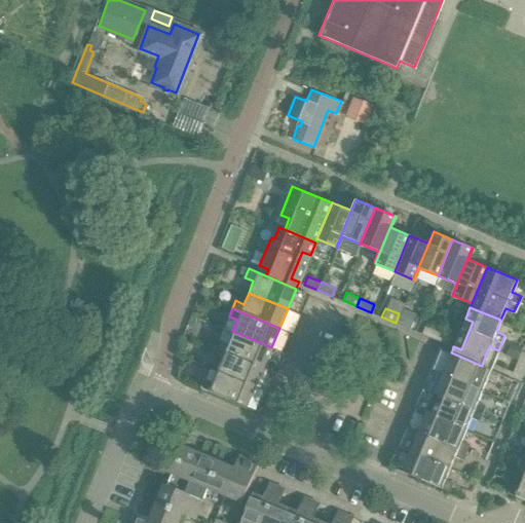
[(409,328),(412,320),(399,313),(396,323),(409,328)]
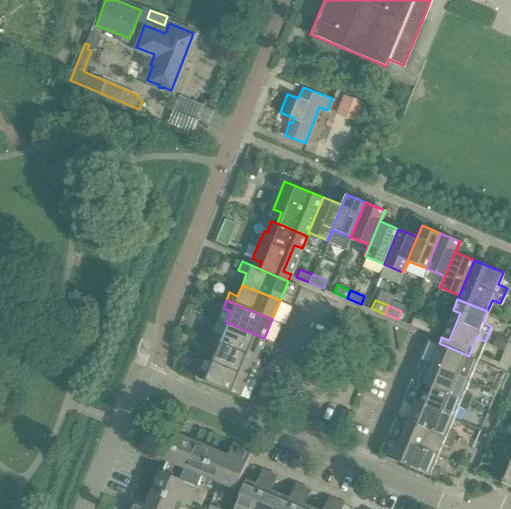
[(422,329),(426,321),(412,316),(409,324),(422,329)]
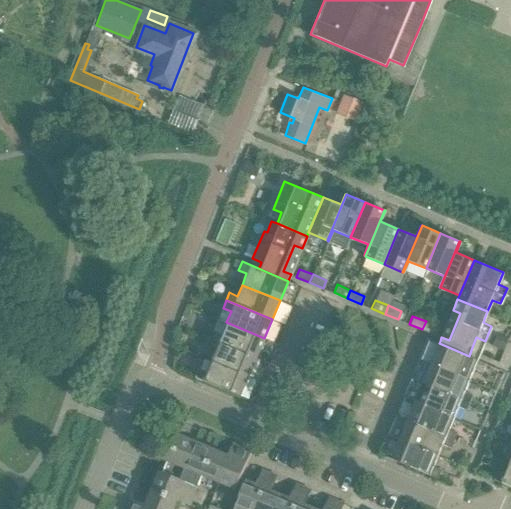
[(436,335),(439,327),(426,321),(422,329),(436,335)]
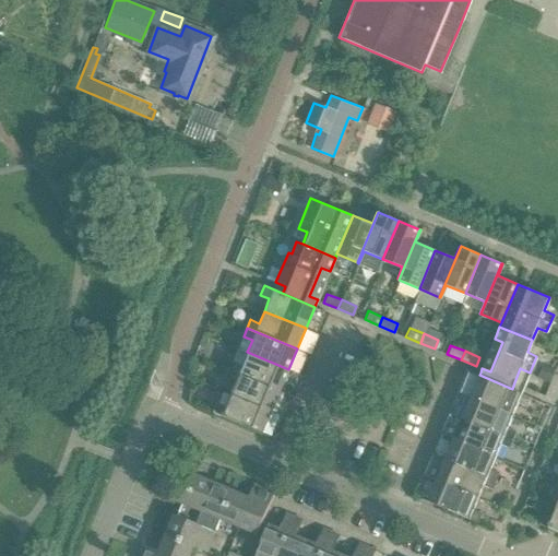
[(280,390),(288,369),(247,352),(242,365),(233,361),(229,369),(280,390)]
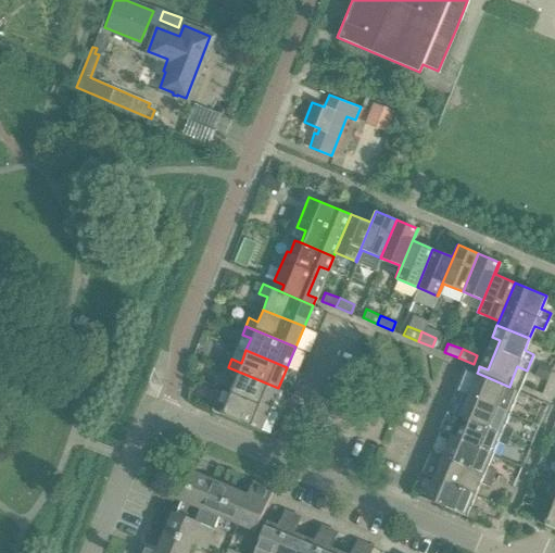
[(269,409),(278,388),(228,367),(225,375),(234,379),(228,391),(269,409)]
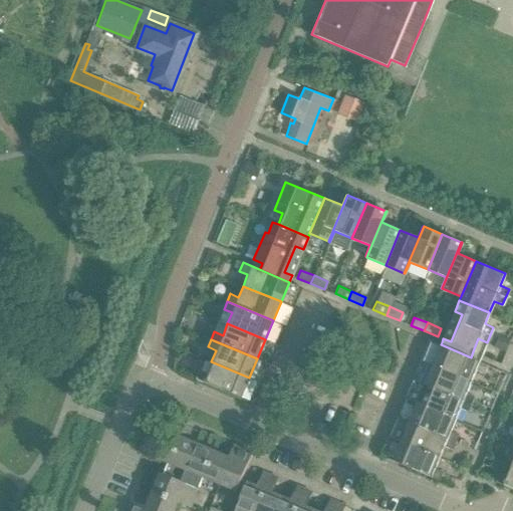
[(487,364),(471,357),(441,344),(432,364),(471,380),(475,369),(483,372),(487,364)]
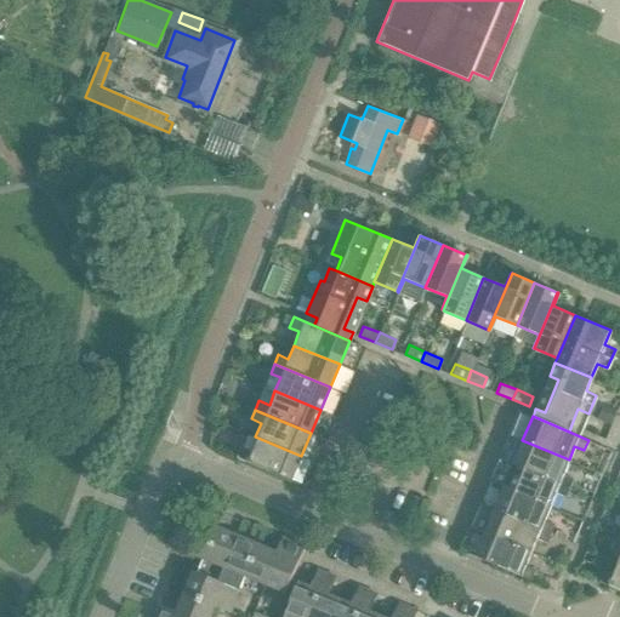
[(291,479),(301,456),(255,436),(250,450),(240,446),(235,456),(291,479)]
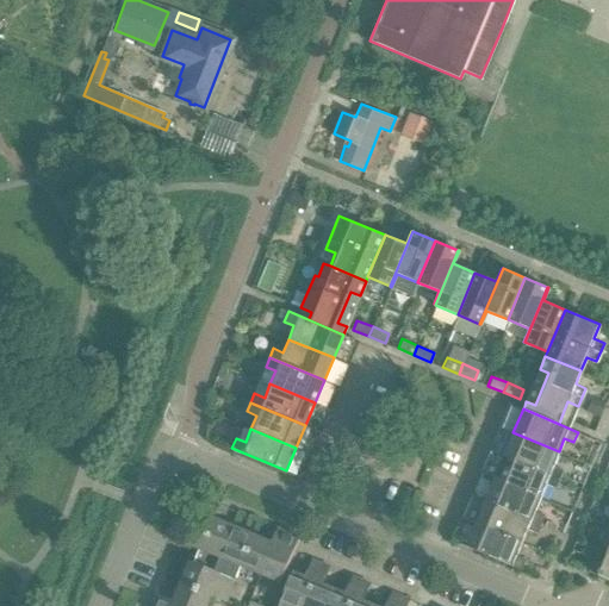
[(553,464),(559,451),(513,432),(504,455),(559,478),(563,469),(553,464)]
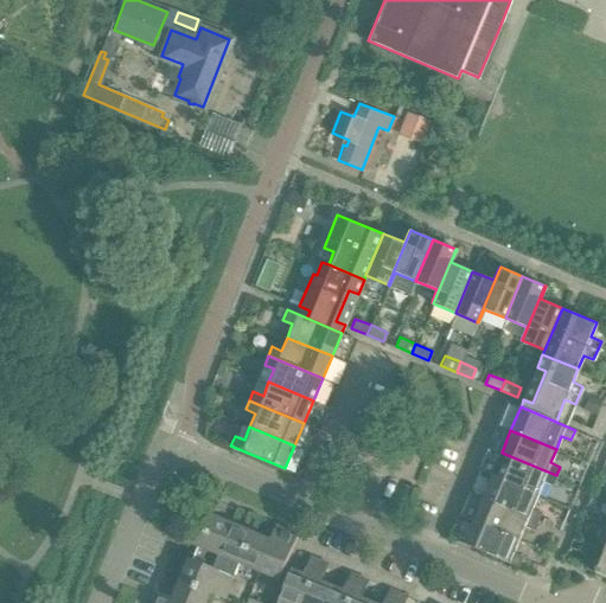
[(556,475),(502,453),(492,475),(537,494),(543,480),(553,485),(556,475)]
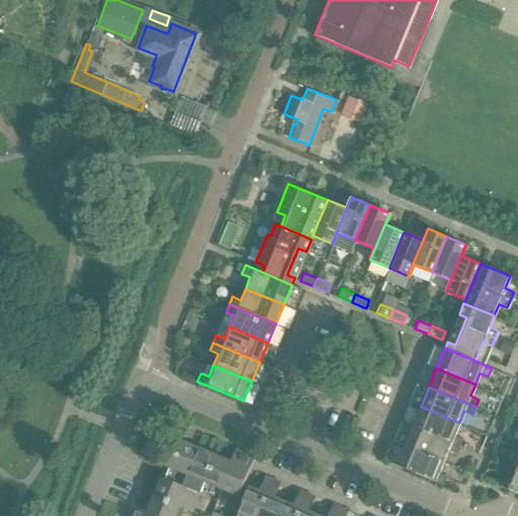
[(454,434),(459,423),(421,407),(413,425),(459,445),(462,437),(454,434)]
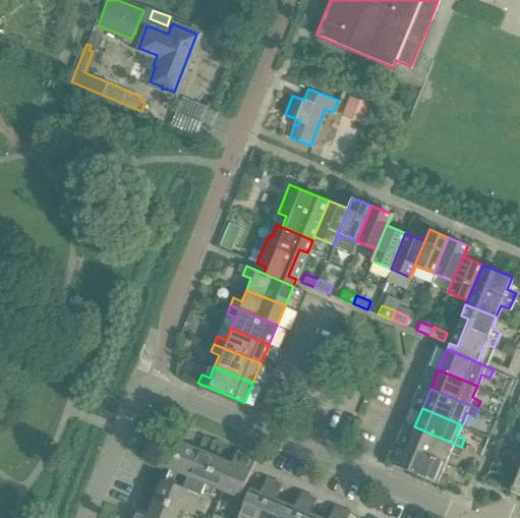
[(461,447),(414,426),(406,446),(445,462),(450,451),(458,454),(461,447)]
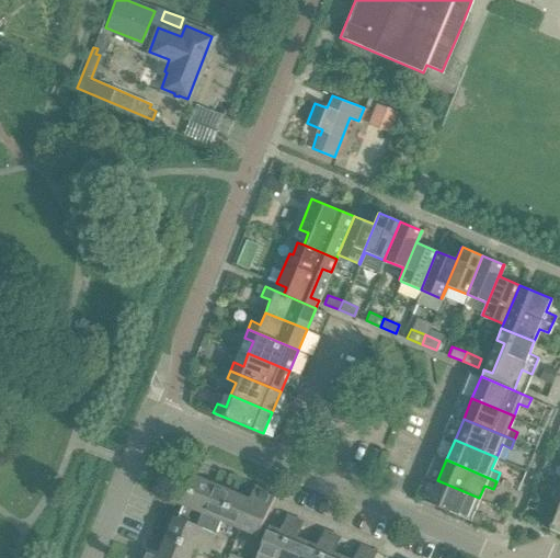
[(202,512),(213,484),(196,476),(200,468),(183,462),(168,498),(182,503),(202,512)]
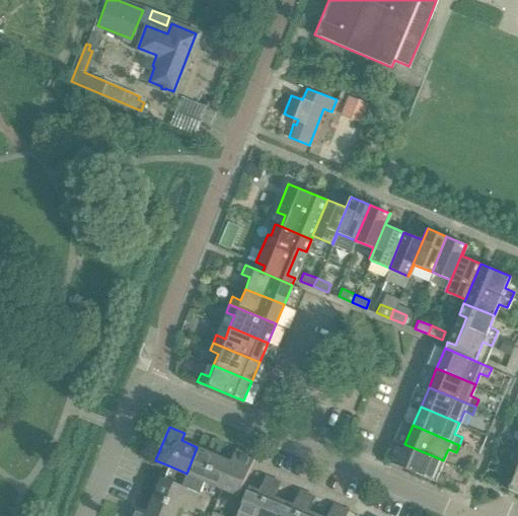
[(438,471),(443,460),(404,444),(396,464),(443,484),(447,475),(438,471)]
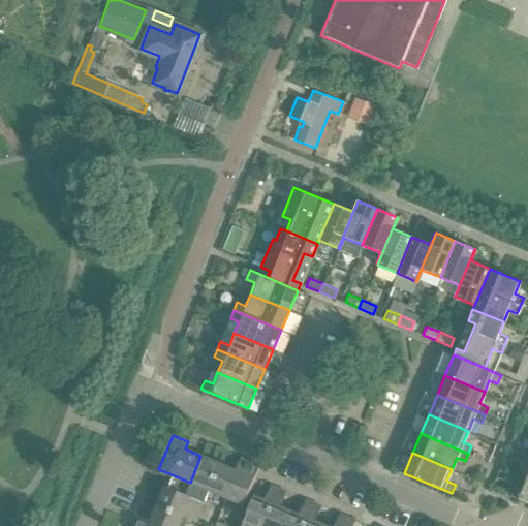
[(229,483),(213,476),(218,463),(200,456),(190,483),(208,490),(220,495),(219,498),(221,499),(223,496),(224,496),(229,483)]
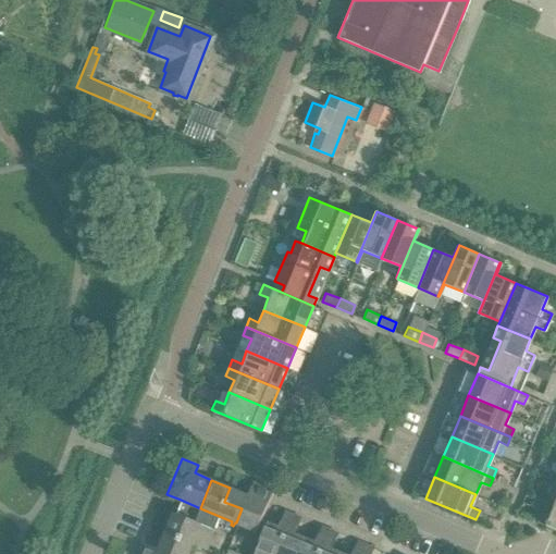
[(255,531),(267,503),(272,489),(252,481),(246,494),(230,488),(224,502),(242,508),(236,522),(235,522),(233,526),(235,527),(237,524),(255,531)]
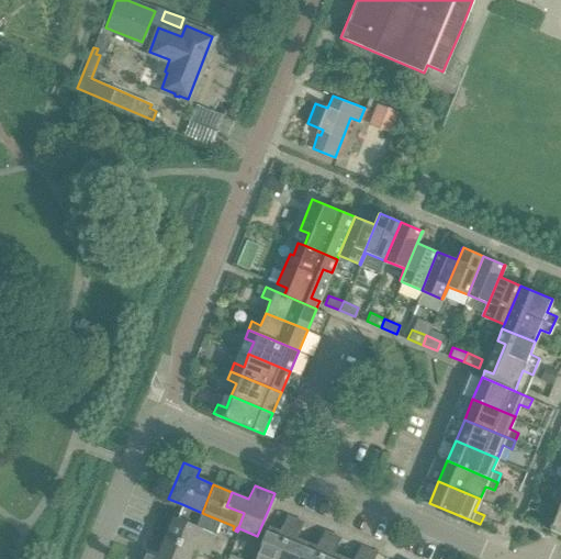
[(197,526),(202,513),(182,504),(177,517),(197,526)]
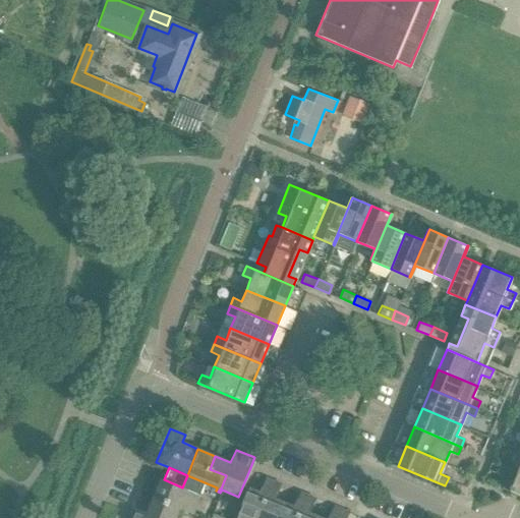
[(519,470),(518,470),(514,481),(505,478),(502,487),(519,495),(519,470)]
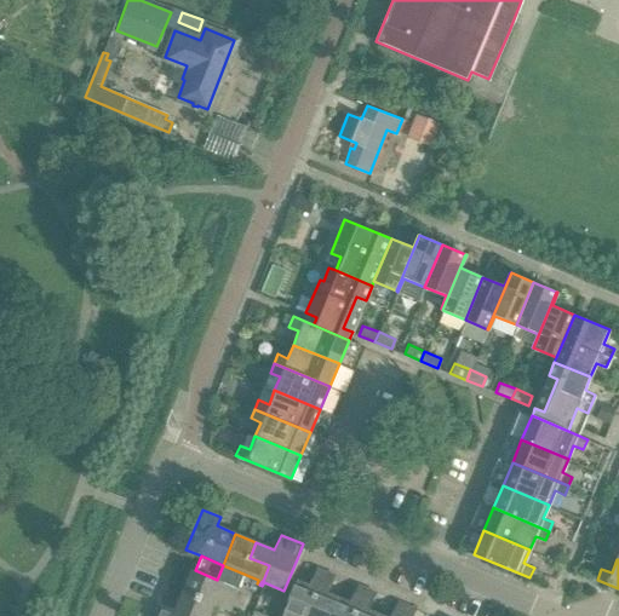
[(238,588),(244,574),(223,565),(217,580),(238,588)]
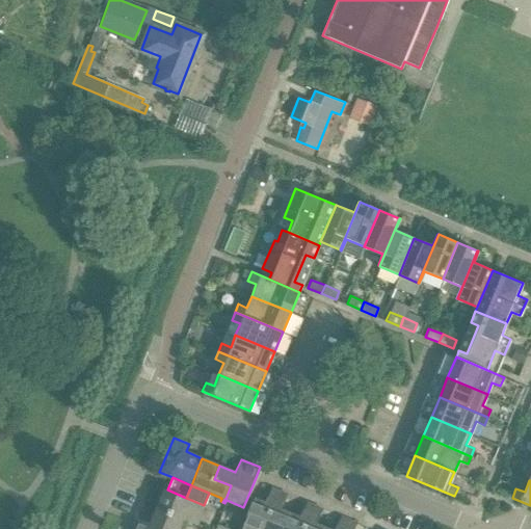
[(262,528),(279,490),(271,486),(266,498),(270,500),(269,504),(254,498),(241,528),(262,528)]
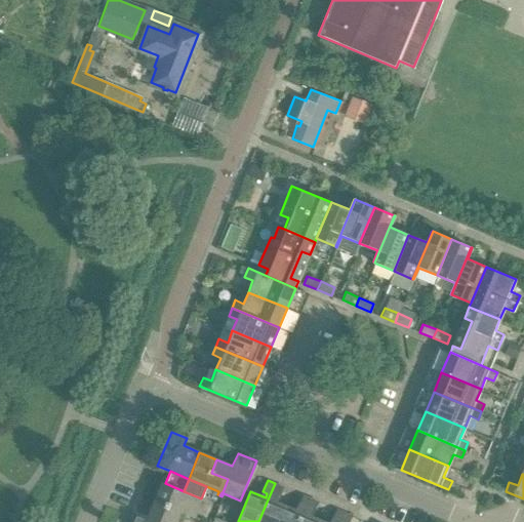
[(201,498),(184,491),(165,483),(162,481),(155,499),(168,505),(160,521),(176,521),(180,512),(194,517),(201,498)]
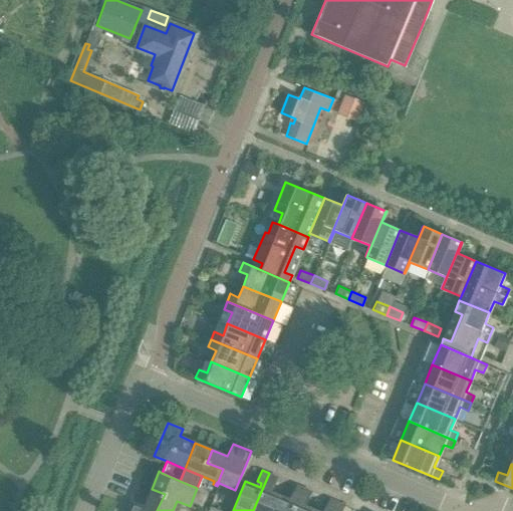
[(273,510),(280,495),(266,490),(268,486),(272,487),(277,476),(269,473),(253,510),(273,510)]
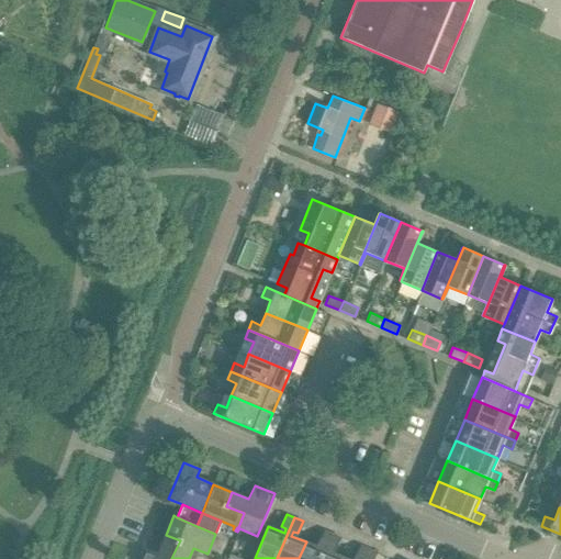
[(320,558),(332,533),(323,529),(318,541),(323,544),(321,548),(306,541),(299,558),(320,558)]
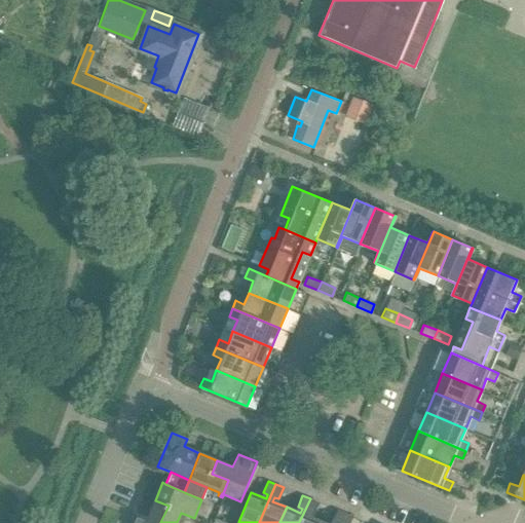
[(320,522),(321,521),(307,516),(308,512),(313,513),(317,501),(310,498),(299,522),(320,522)]
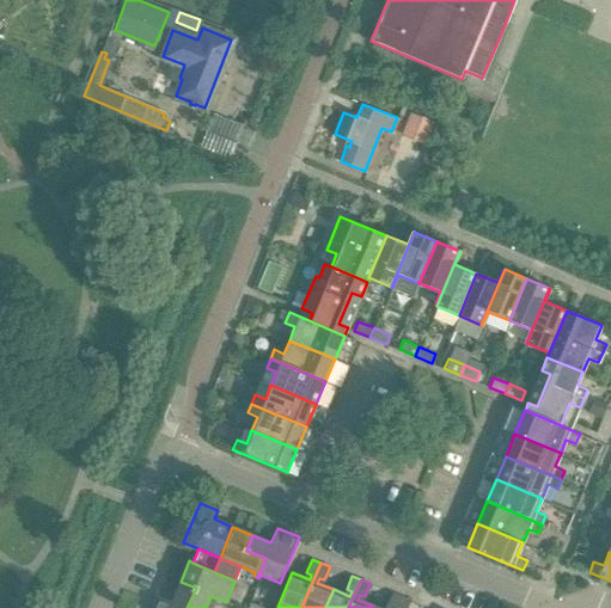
[(187,607),(196,588),(181,582),(172,601),(158,595),(152,607),(187,607)]
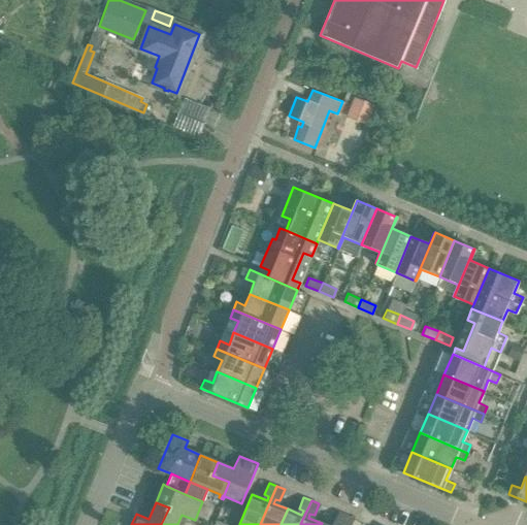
[(340,524),(346,515),(337,511),(333,522),(337,524),(336,524),(326,524),(322,523),(321,524),(340,524)]
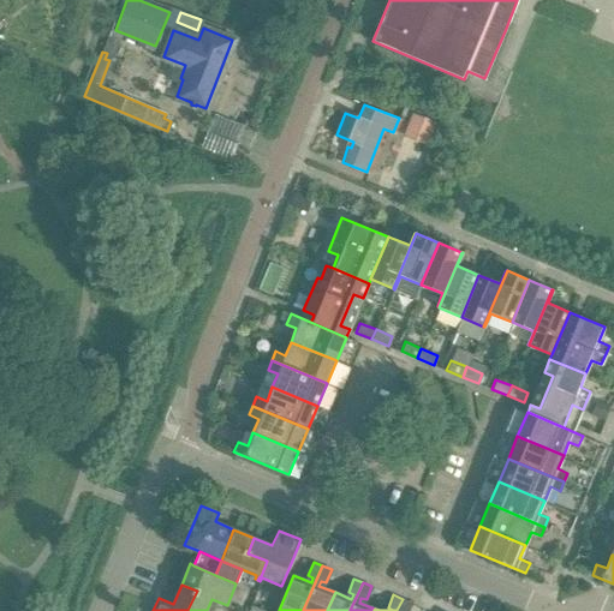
[(407,610),(411,603),(403,599),(397,610),(407,610)]
